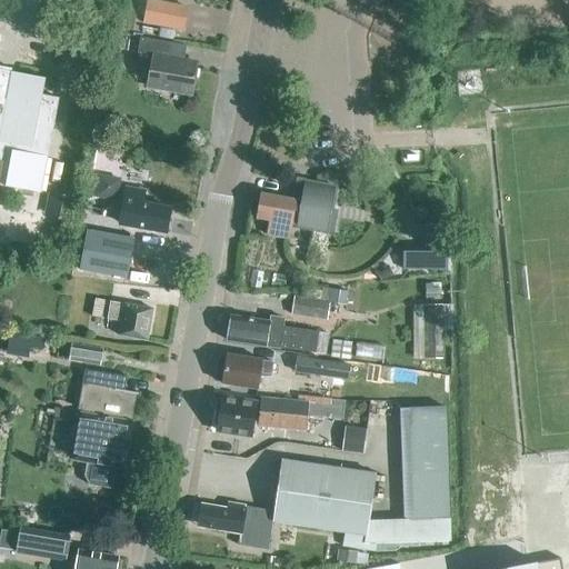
[(190,8),(148,0),(143,22),(186,31),(190,8)]
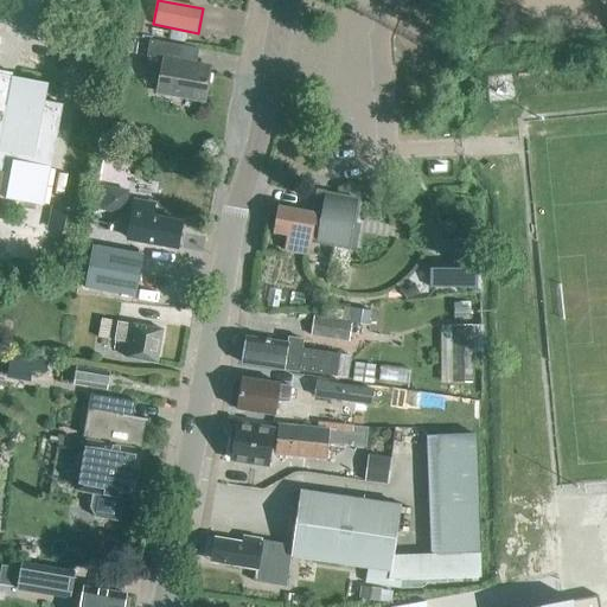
[(204,101),(210,69),(180,64),(184,48),(148,40),(146,58),(163,61),(157,93),(204,101)]
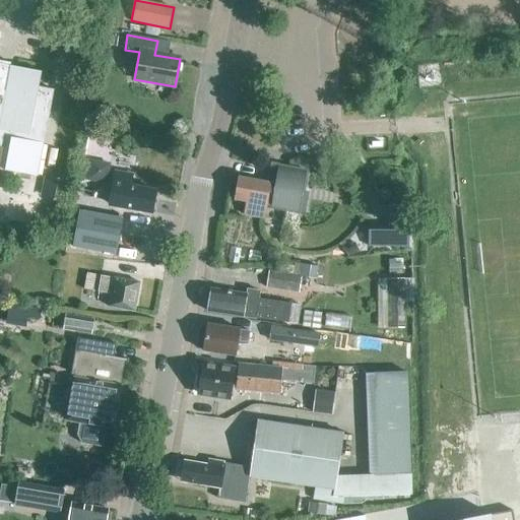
[(0,170),(37,177),(53,90),(38,87),(41,72),(8,66),(9,63),(0,61),(0,170)]
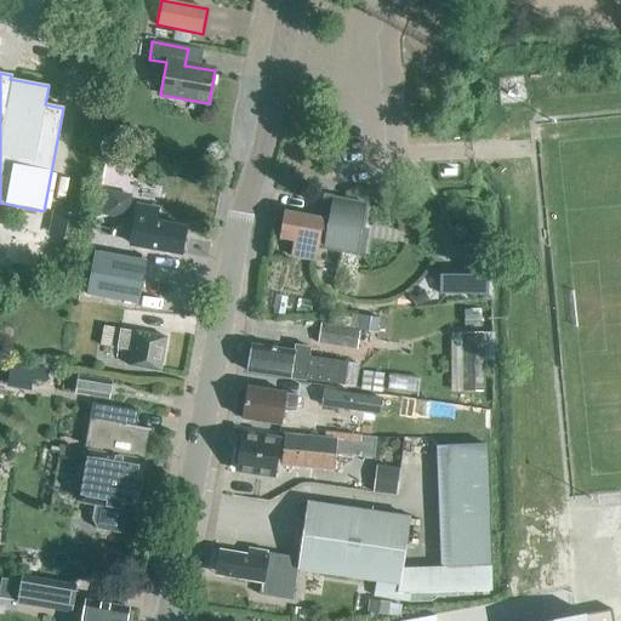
[(131,195),(107,192),(103,215),(127,218),(131,195)]
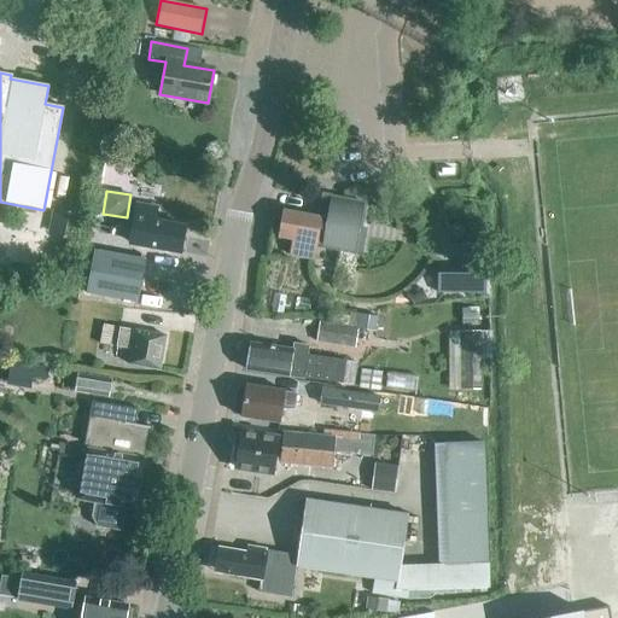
[(354,251),(361,210),(362,204),(324,197),(320,219),(283,211),(278,238),(291,240),(289,256),(313,260),(318,234),(322,235),(321,245),(354,251)]
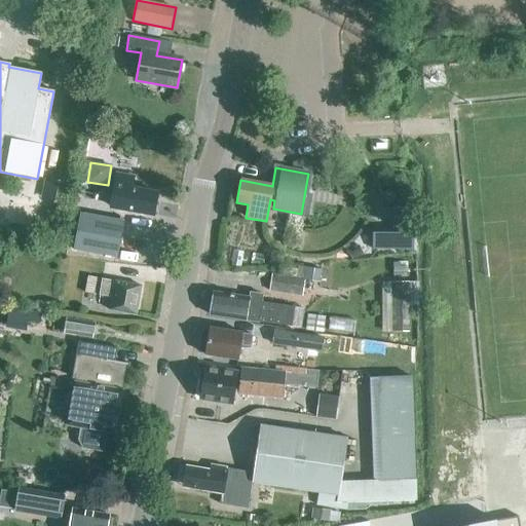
[(338,182),(355,182),(354,172),(338,172),(338,182)]
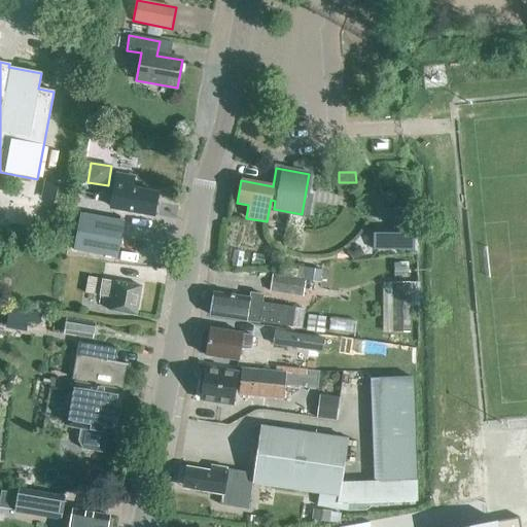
[(153,216),(157,194),(132,189),(133,178),(115,175),(109,207),(123,209),(123,211),(153,216)]
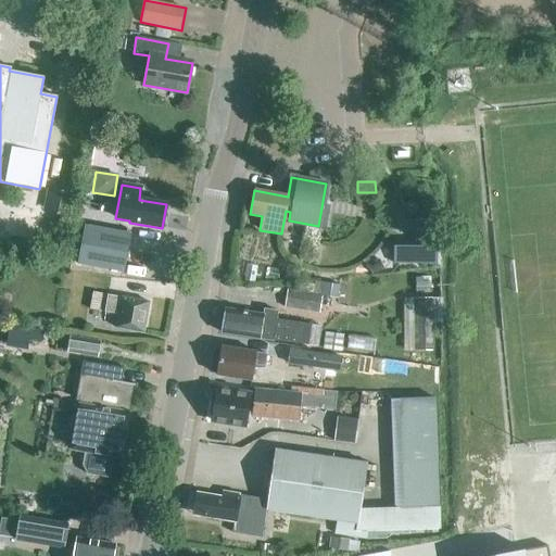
[(438,265),(438,218),(416,218),(416,245),(394,245),(393,264),(438,265)]
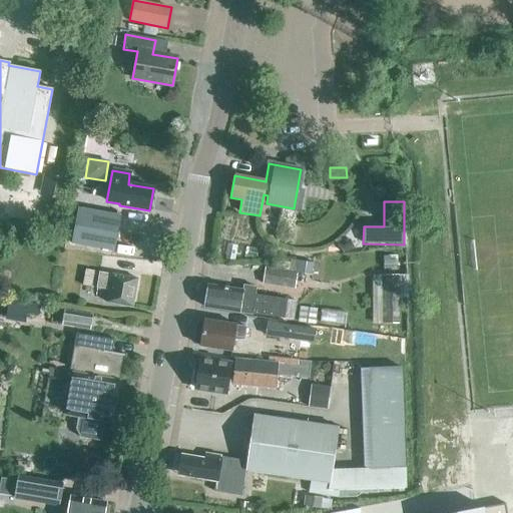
[(72,244),(114,252),(121,215),(78,207),(72,244)]
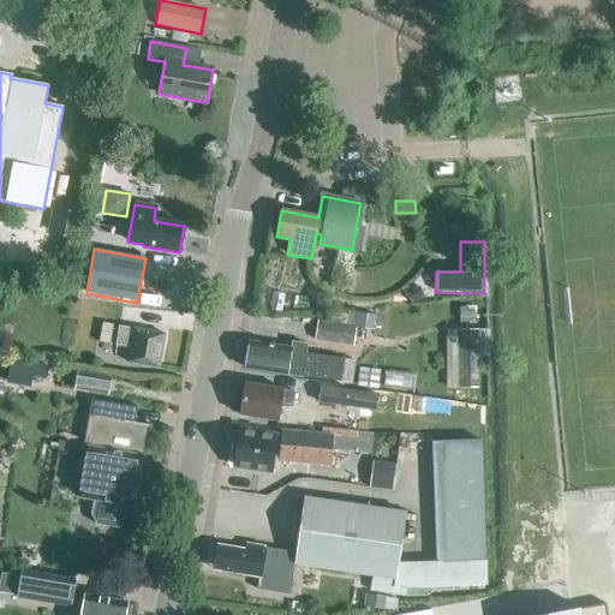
[(458,322),(476,322),(476,308),(458,309),(458,322)]
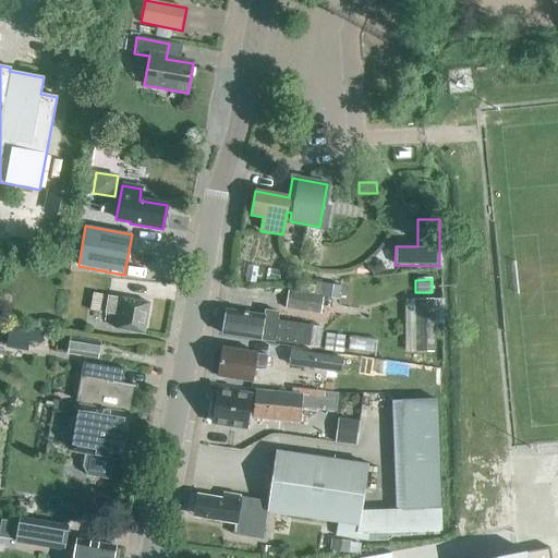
[(320,315),(323,296),(288,291),(284,310),(320,315)]
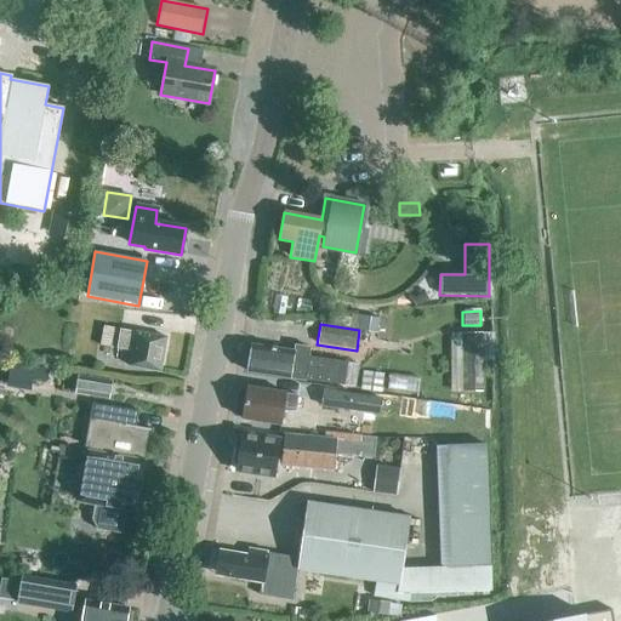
[(112,348),(114,329),(104,326),(101,346),(112,348)]
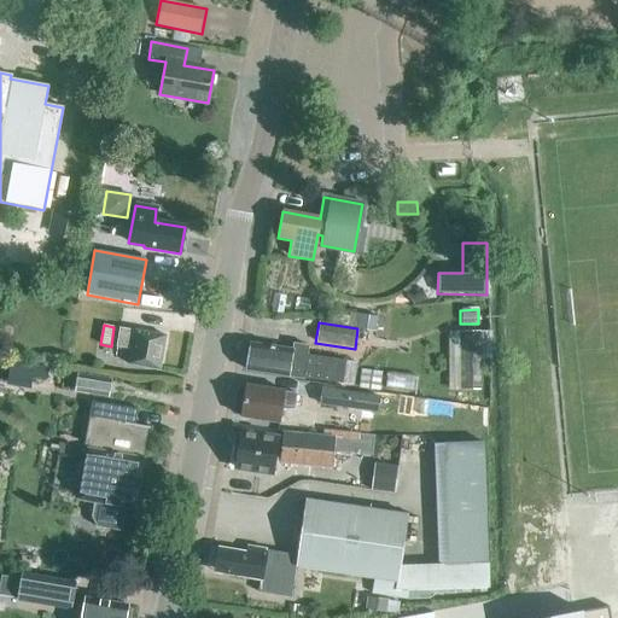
[(159,371),(165,337),(118,328),(116,348),(130,350),(127,365),(159,371)]
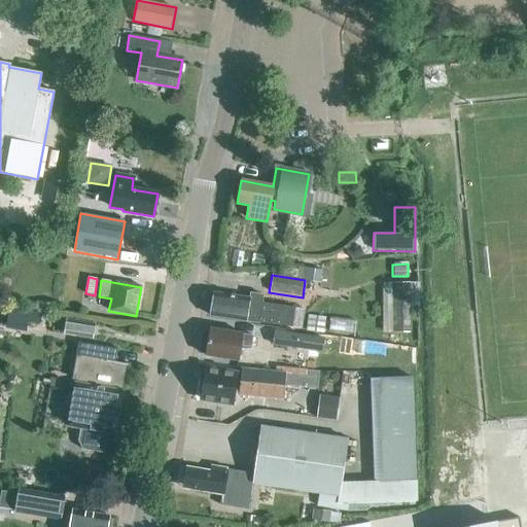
[(391,334),(410,334),(410,283),(391,283),(391,334)]
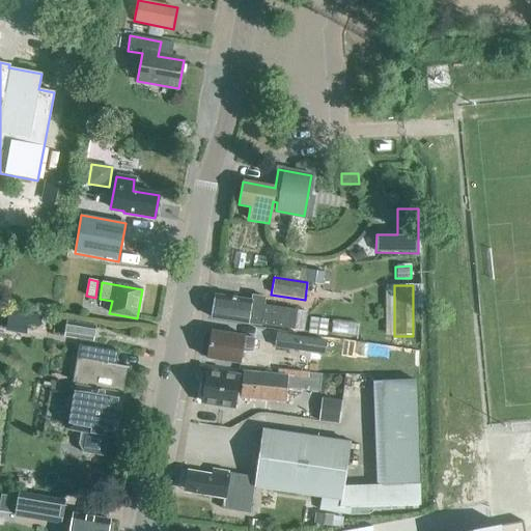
[(276,334),(292,337),(294,330),(303,331),(306,313),(267,308),(267,309),(262,308),(264,298),(252,296),(251,301),(215,296),(212,318),(260,326),(261,319),(266,319),(264,325),(278,326),(276,334)]
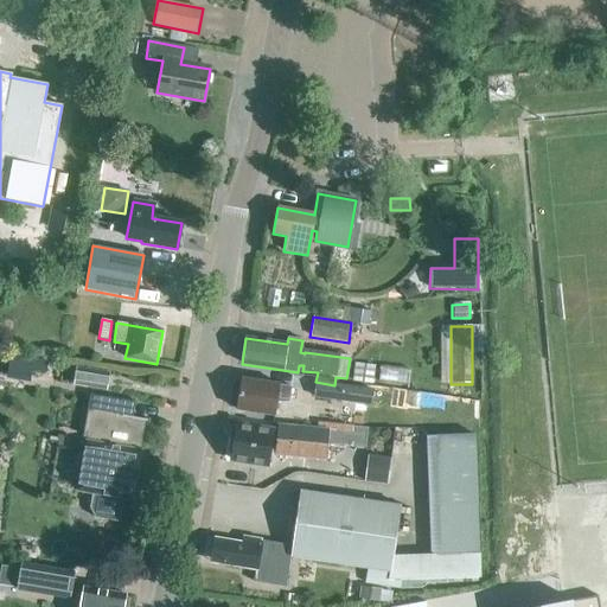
[(107,391),(110,372),(76,366),(72,385),(107,391)]
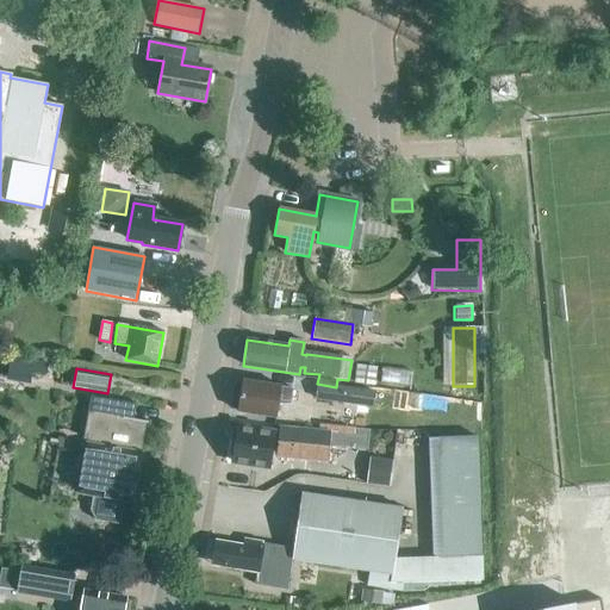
[(290,403),(292,390),(280,387),(280,386),(242,380),(237,412),(275,418),(278,400),(290,403)]
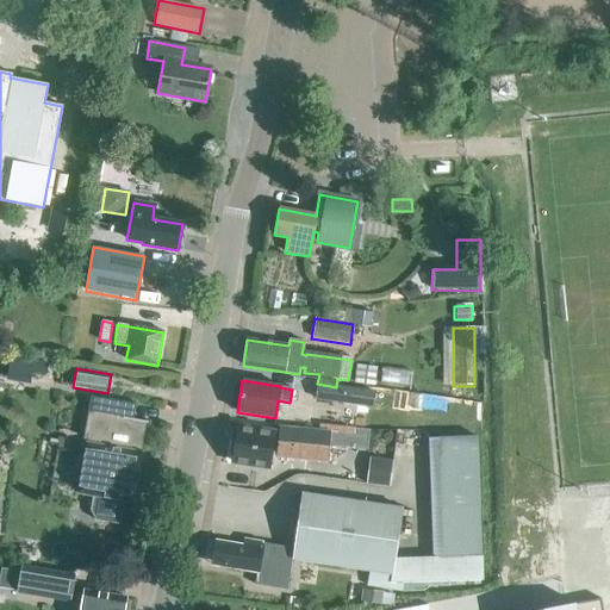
[(346,388),(336,387),(317,384),(315,399),(343,404),(346,388)]
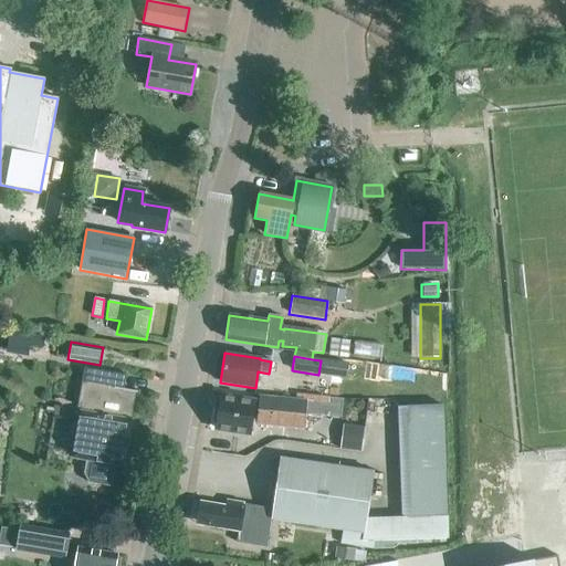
[(108,488),(113,464),(124,467),(136,391),(95,385),(97,371),(84,369),(79,405),(81,405),(72,458),(85,460),(83,474),(87,484),(108,488)]
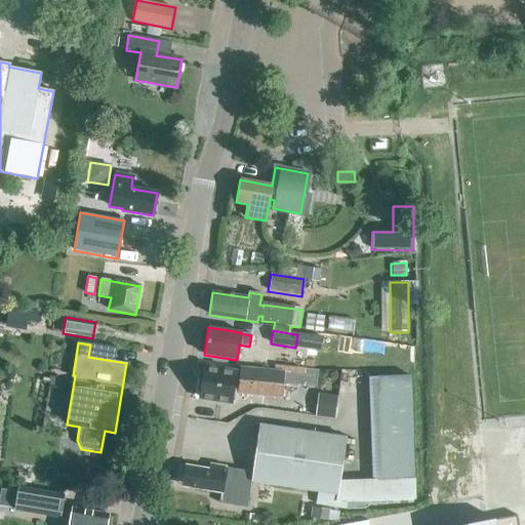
[(304,374),(283,372),(240,367),(240,373),(236,372),(236,371),(219,368),(219,371),(203,368),(199,397),(219,400),(219,403),(229,404),(229,402),(232,402),(234,390),(238,390),(237,394),(281,398),(282,386),(316,389),(318,370),(305,369),(304,374)]
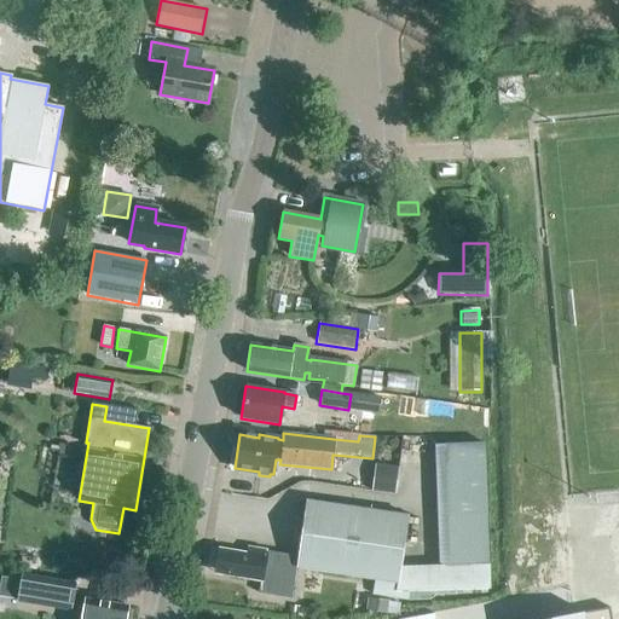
[(490,590),(490,566),(485,444),(437,446),(441,568),(398,570),(406,516),(306,501),(296,568),(375,579),(374,596),(409,601),(429,600),(429,591),(490,590)]
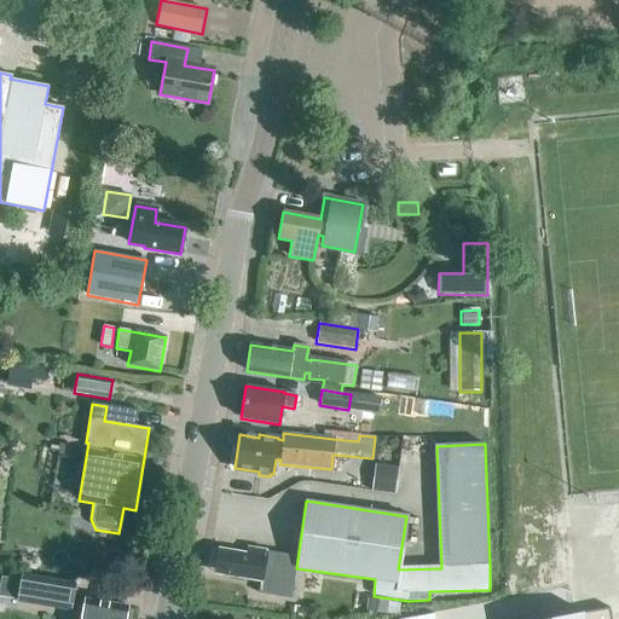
[(296,556),(265,551),(266,551),(247,548),(246,554),(219,549),(215,568),(223,570),(223,576),(260,582),(258,594),(290,599),(296,556)]
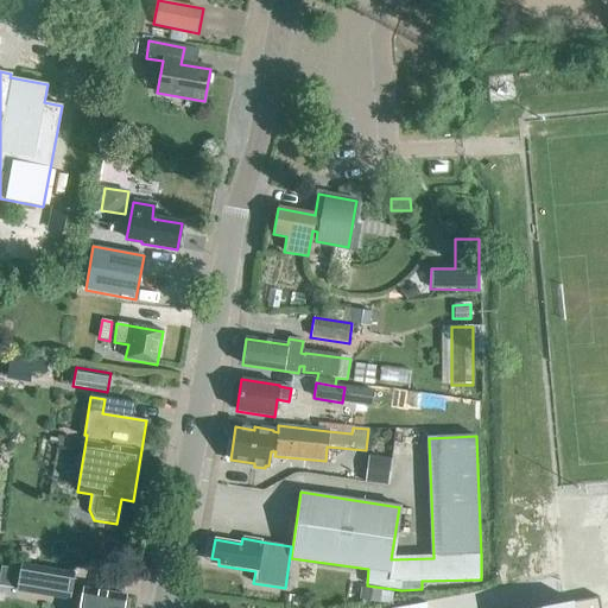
[(20,565),(16,590),(69,600),(73,575),(20,565)]
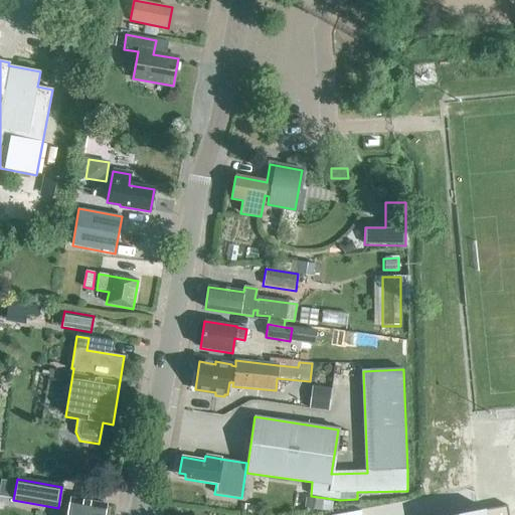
[(304,509),(322,511),(324,500),(305,498),(304,509)]
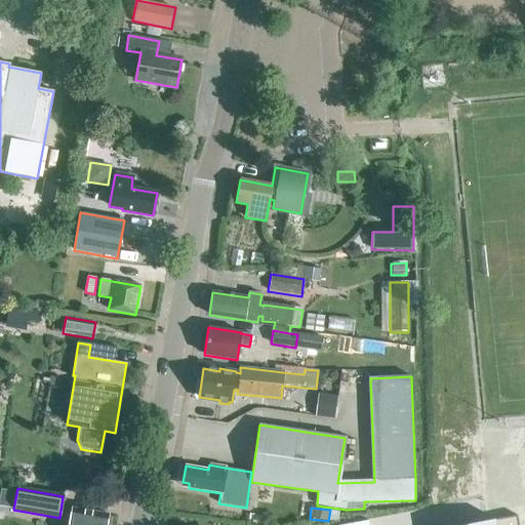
[(72,509),(69,524),(110,524),(111,519),(108,515),(84,510),(84,511),(72,509)]
